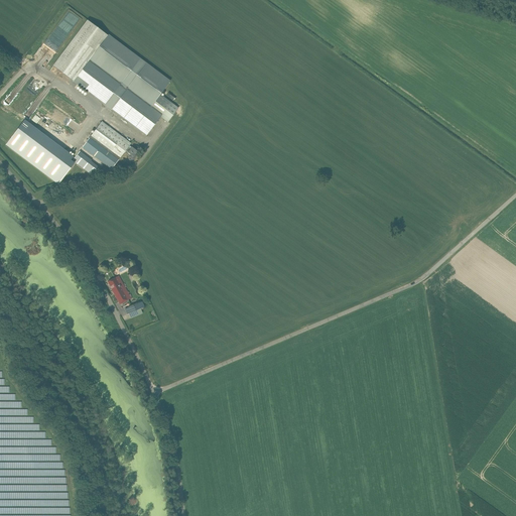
[(53,66),(74,81),(108,35),(88,20),(53,66)]
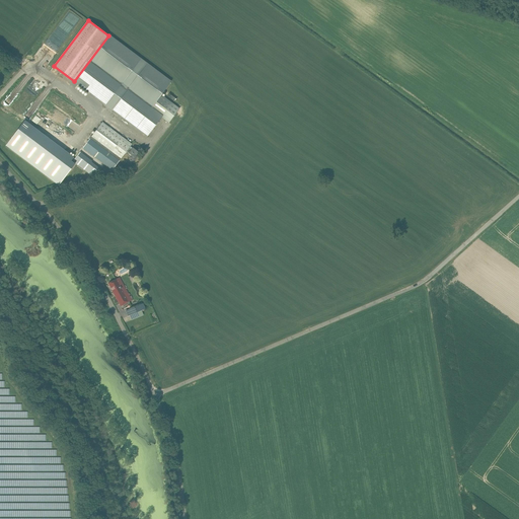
[(168,123),(179,108),(161,94),(171,81),(108,35),(74,81),(147,137),(161,118),(168,123)]
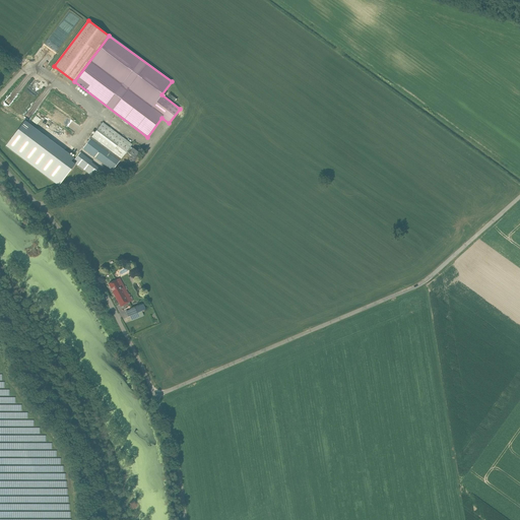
[(6,146),(57,184),(59,186),(62,182),(73,167),(75,165),(71,161),(74,157),(25,121),(21,126),(6,146)]
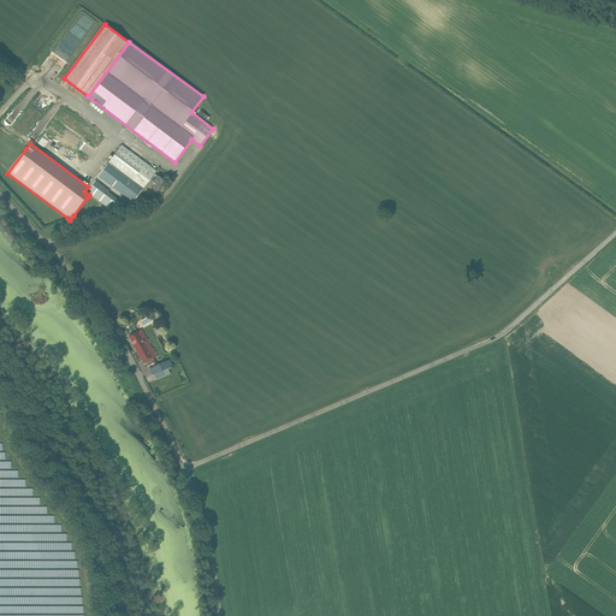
[(155,172),(122,146),(99,176),(134,202),(150,179),(153,182),(157,184),(154,187),(160,190),(164,185),(161,184),(165,181),(158,176),(154,173),(155,172)]
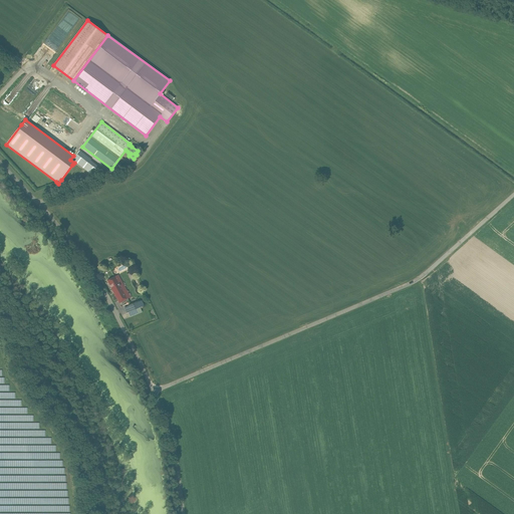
[(78,152),(72,160),(94,176),(100,168),(99,168),(90,161),(91,160),(79,151),(78,152)]
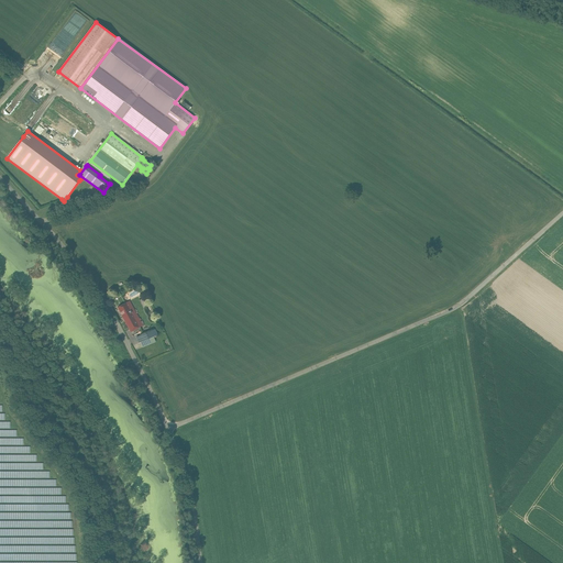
[(130,301),(118,307),(122,315),(121,315),(131,332),(143,326),(134,310),(130,301)]
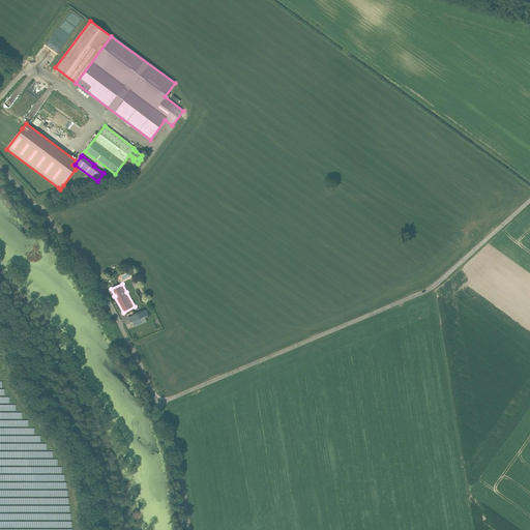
[(146,310),(128,317),(130,323),(148,316),(146,310)]
